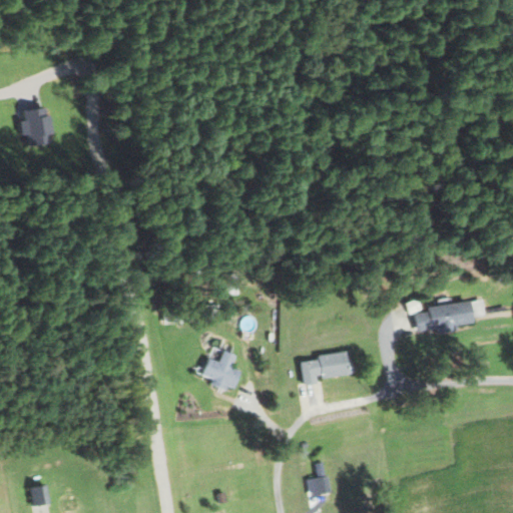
[(53,143),(51,108),(22,109),(24,145),(53,143)]
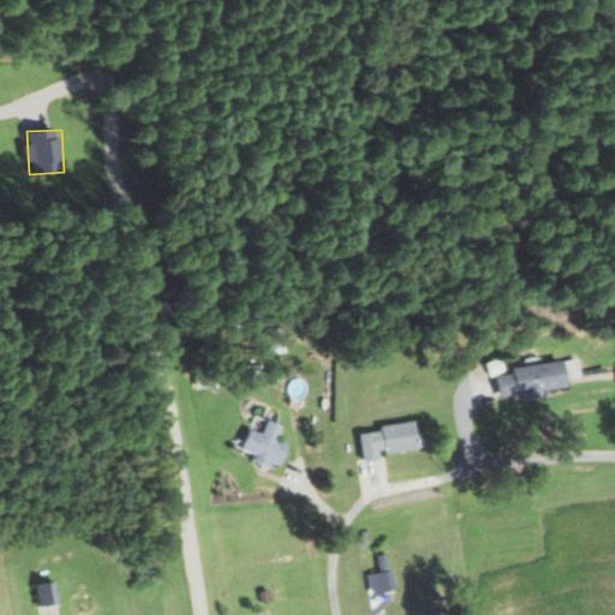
[(578,377),(575,358),(506,368),(507,374),(491,375),(494,398),(561,389),(560,380),(578,377)]
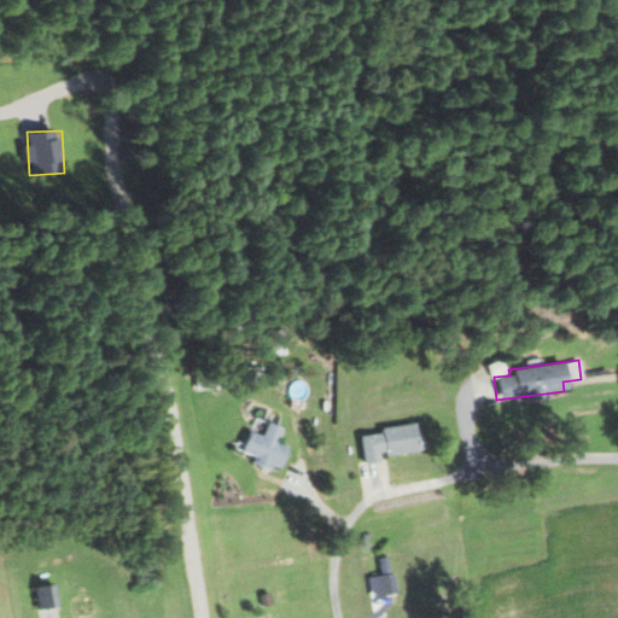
[(280,442),(285,429),(269,421),(263,436),(251,431),(244,452),(257,458),(256,460),(283,471),(292,447),(280,442)]
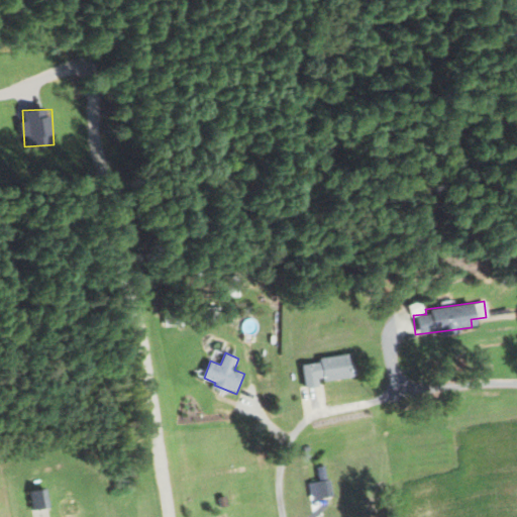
[(296,364),(299,389),(314,387),(314,382),(344,377),(341,353),(313,357),(313,362),(296,364)]
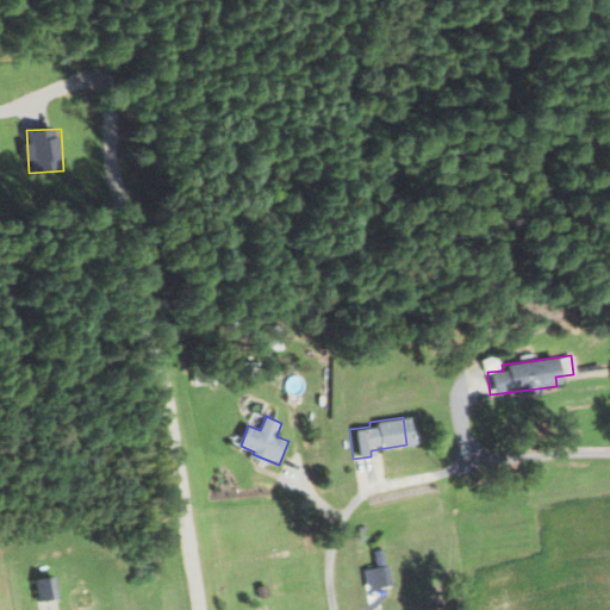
[(359,570),(362,589),(387,584),(384,565),(359,570)]
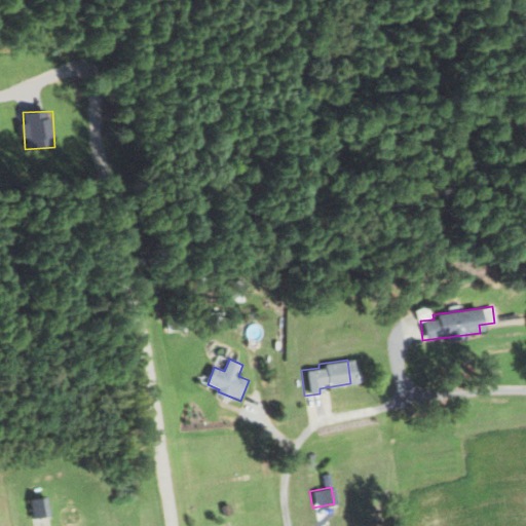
[(32,500),(35,519),(52,517),(49,497),(32,500)]
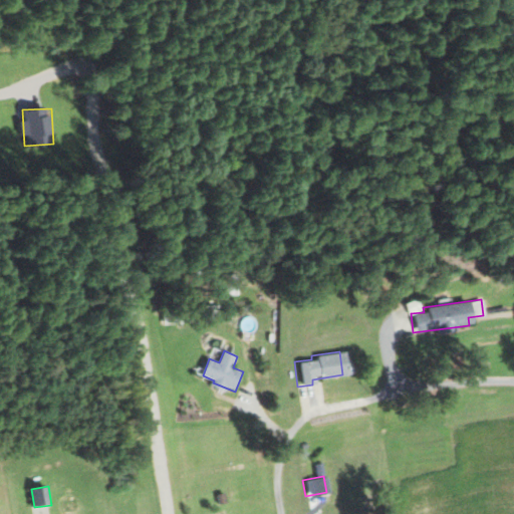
All buildings are outlined.
